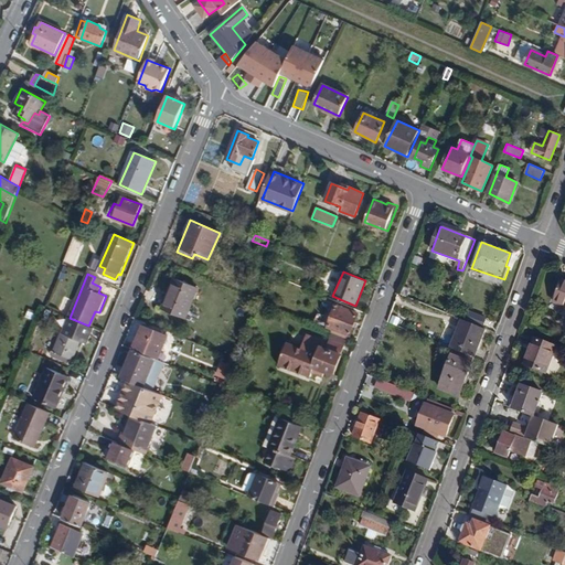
[(92,283),(100,287),(103,280),(95,277),(92,283)]
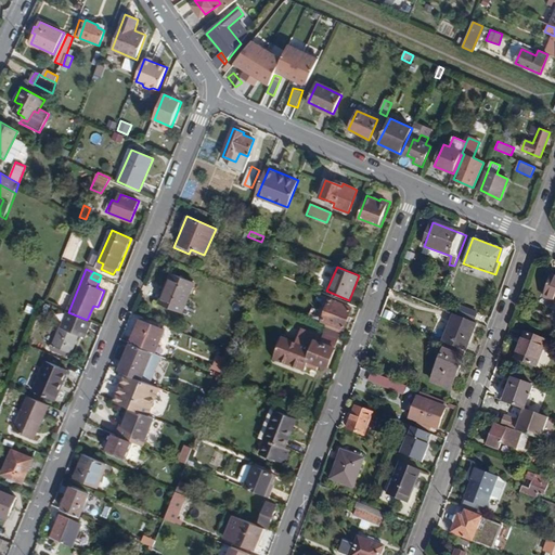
[(159,304),(182,312),(194,284),(171,274),(159,304)]
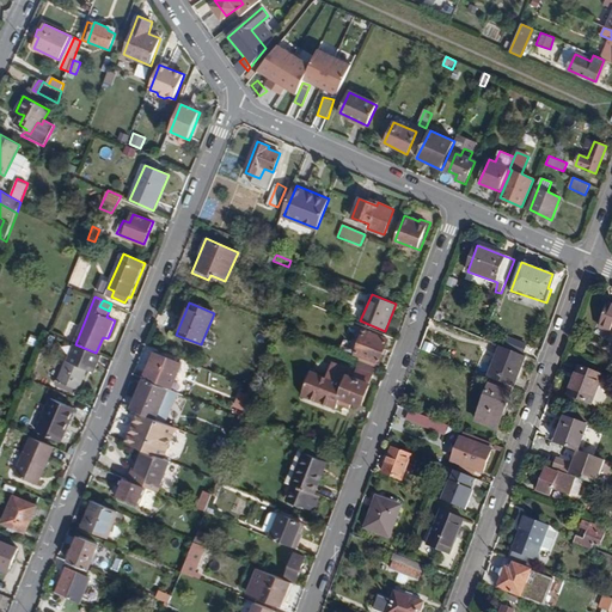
[(601,328),(611,331),(611,305),(610,305),(601,328)]
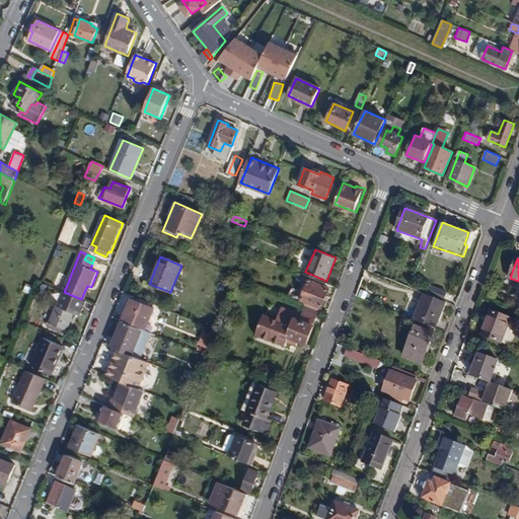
[(301,301),(321,308),(328,288),(308,281),(301,301)]
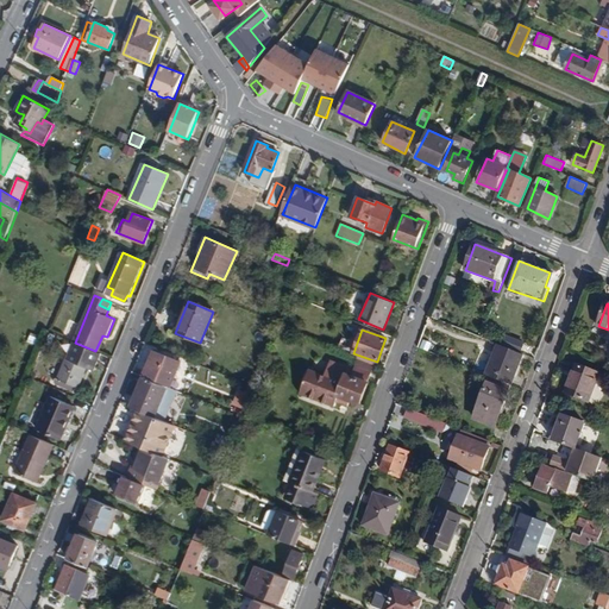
[(95,351),(100,353),(107,337),(102,336),(95,351)]
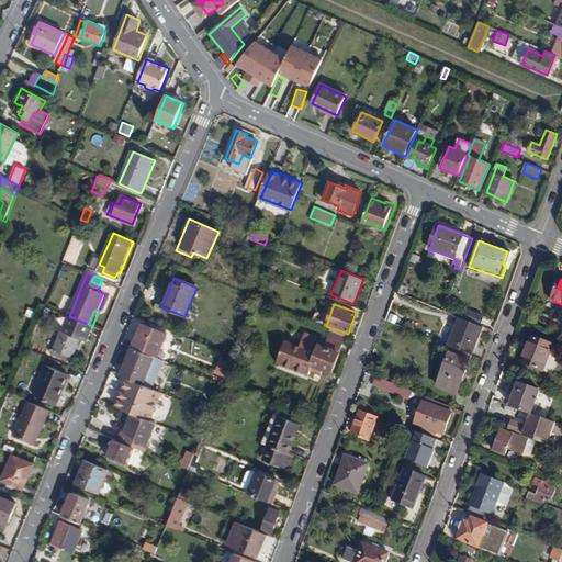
[(462,319),(479,326),(483,316),(467,310),(462,319)]
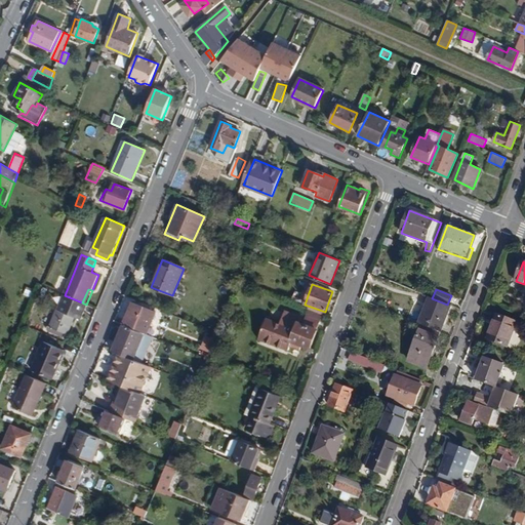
[(74,318),(81,321),(87,306),(86,305),(82,303),(65,295),(63,294),(49,326),(47,326),(46,328),(47,331),(62,337),(64,333),(67,334),(74,318)]
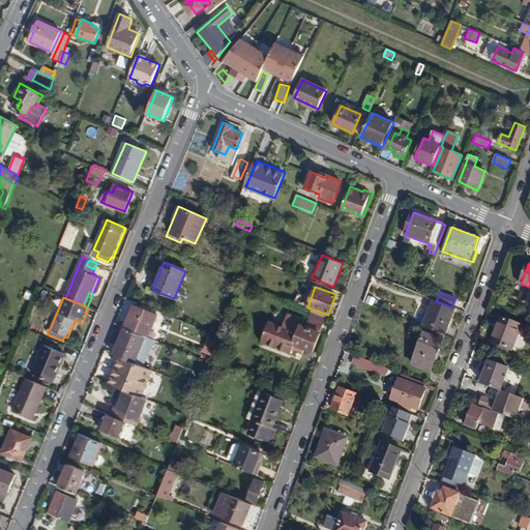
[(427,328),(444,335),(455,308),(451,307),(436,301),(434,300),(422,327),(427,328)]
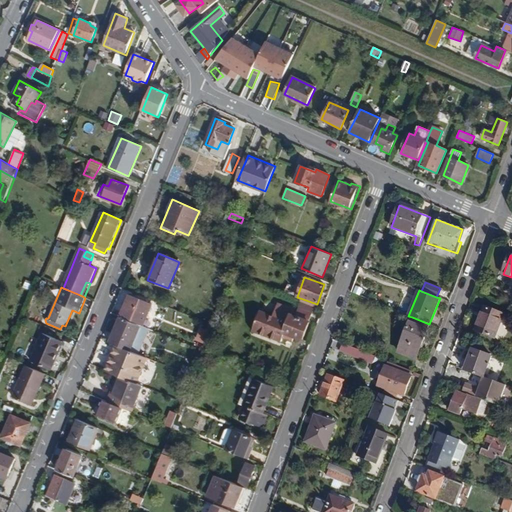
[(122,315),(144,324),(152,305),(130,296),(122,315)]
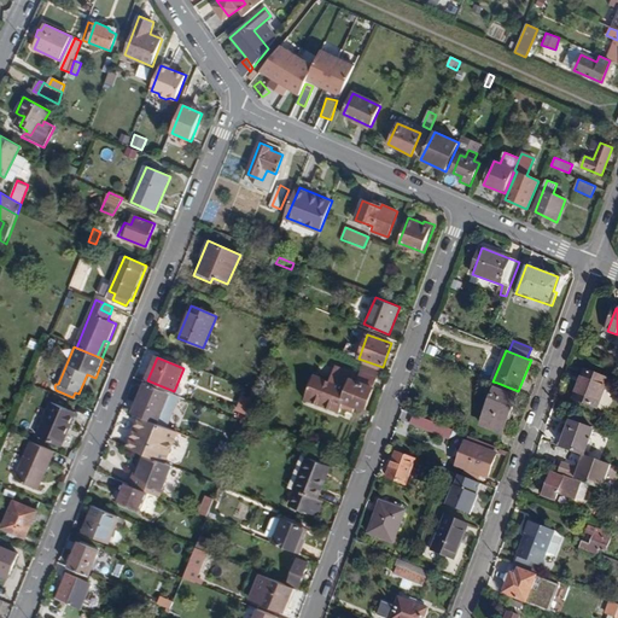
[(362,372),(359,382),(350,379),(353,373),(334,366),(328,380),(312,374),(303,398),(338,410),(340,407),(353,410),(354,406),(365,409),(377,378),(362,372)]
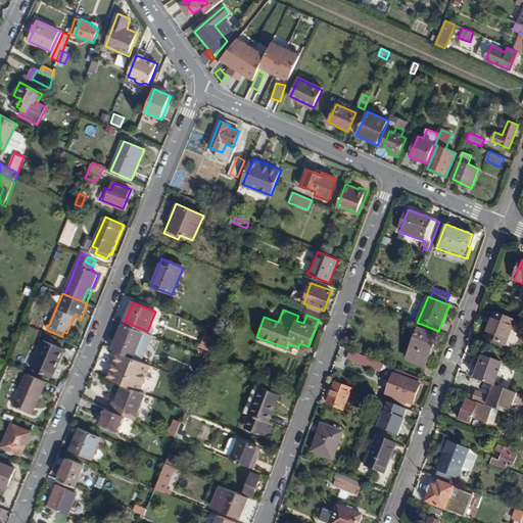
[(486,338),(505,345),(514,322),(495,314),(486,338)]
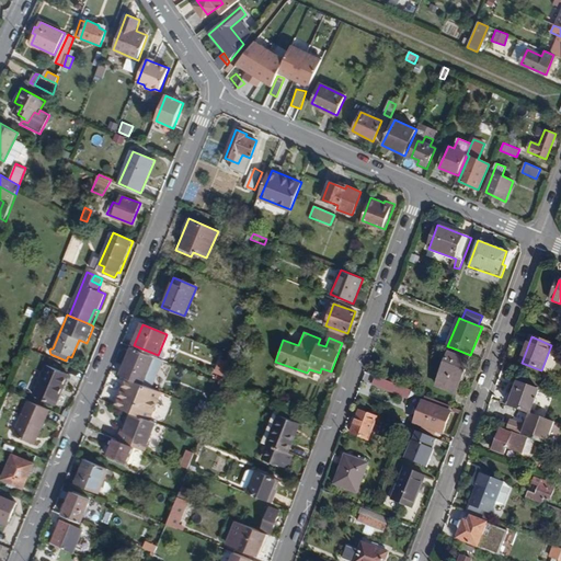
[(129,379),(142,384),(153,356),(133,347),(121,376),(127,378),(129,379)]
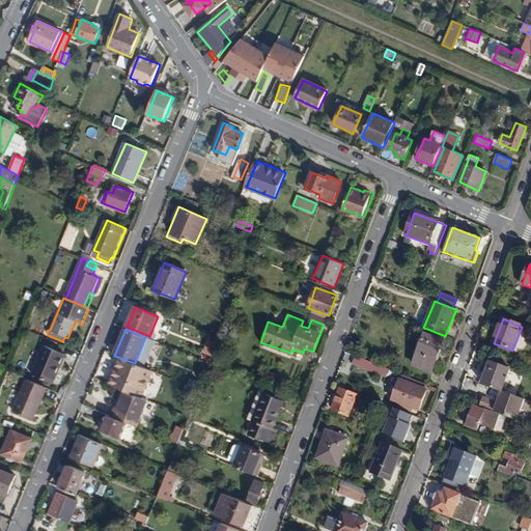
[(439,356),(445,342),(443,341),(445,336),(427,329),(420,348),(439,356)]
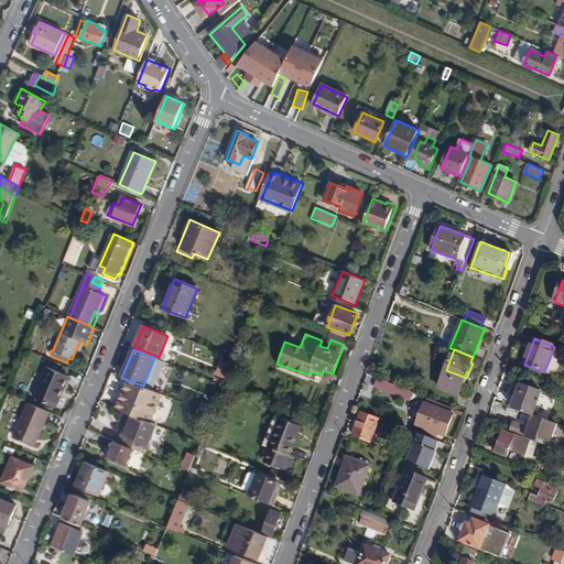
[(215,373),(227,379),(232,365),(220,359),(215,373)]
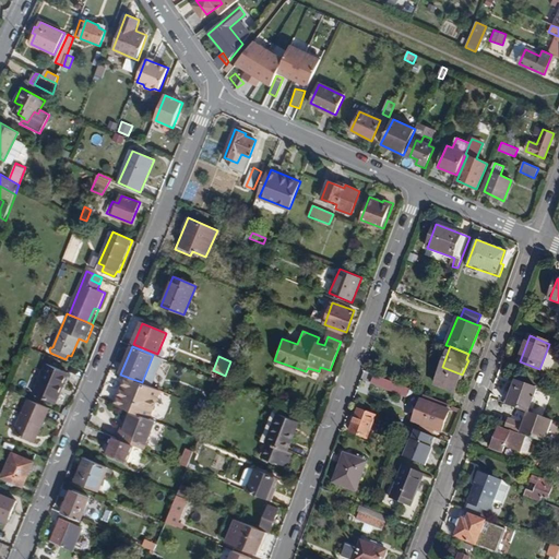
[(34,394),(56,404),(69,373),(47,365),(34,394)]
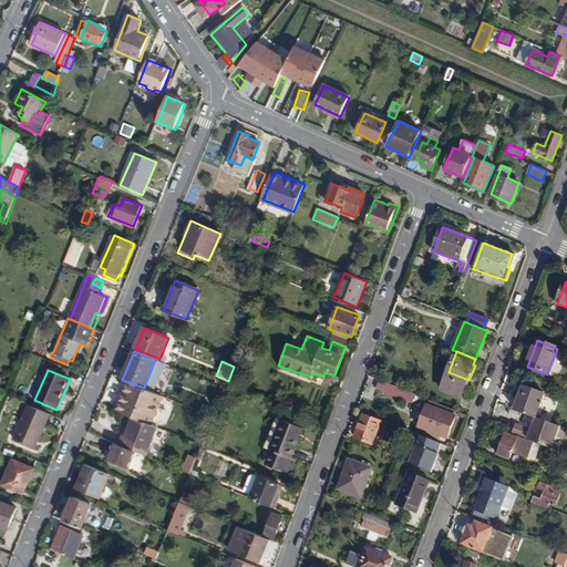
[(441,389),(461,398),(468,380),(449,372),(441,389)]
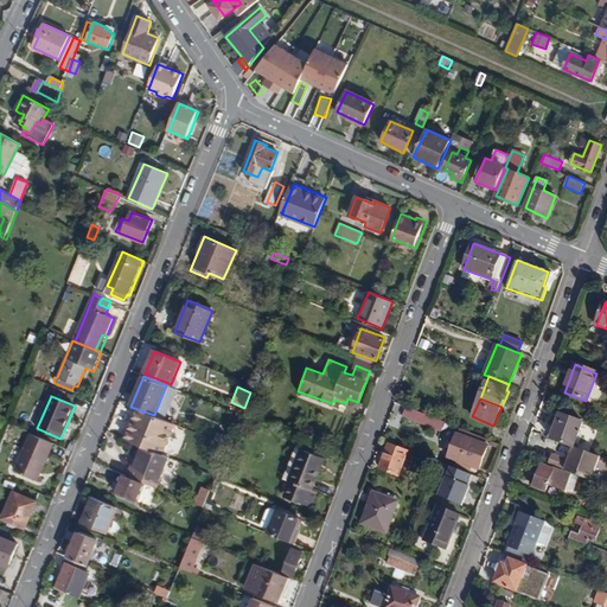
[(441,432),(446,422),(407,407),(403,416),(441,432)]
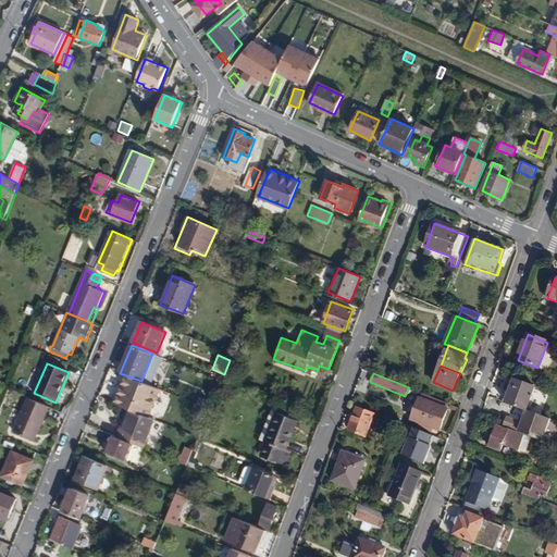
[(131,410),(148,417),(161,390),(141,381),(128,376),(124,387),(122,386),(114,404),(127,409),(131,410)]
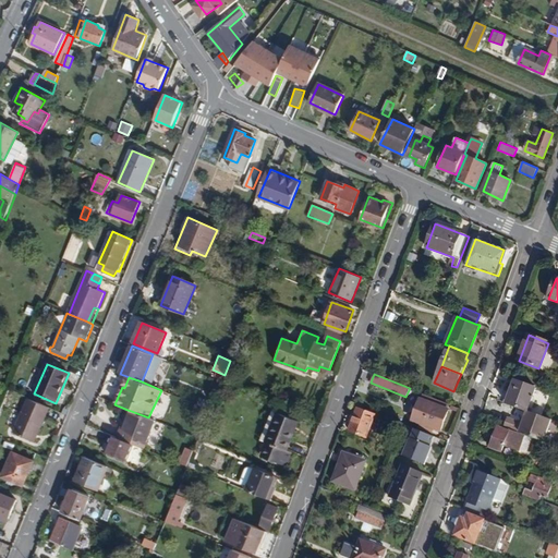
[(502,403),(528,412),(536,389),(514,381),(513,386),(509,385),(502,403)]
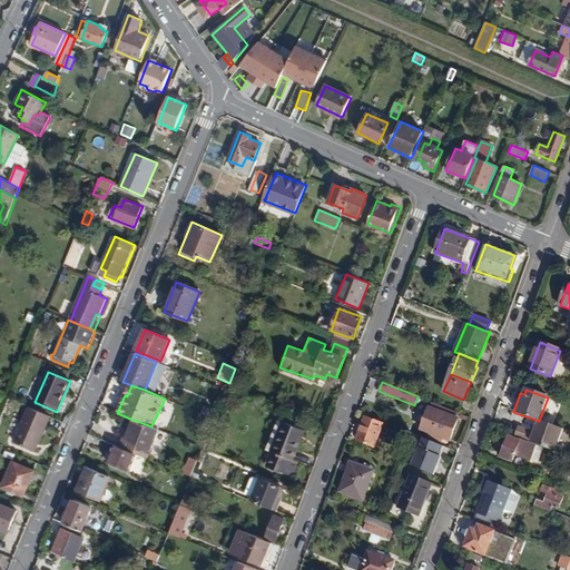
[(443,438),(450,440),(460,418),(458,416),(459,413),(431,402),(421,429),(435,434),(434,439),(441,442),(443,438)]
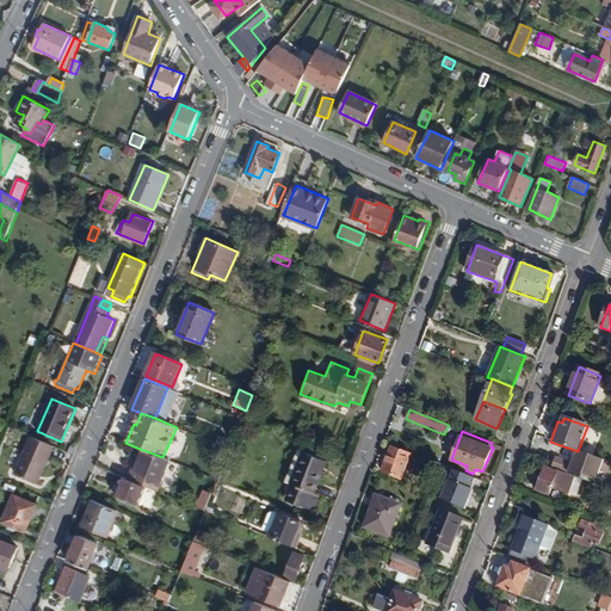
[(230,449),(233,442),(220,437),(217,444),(230,449)]
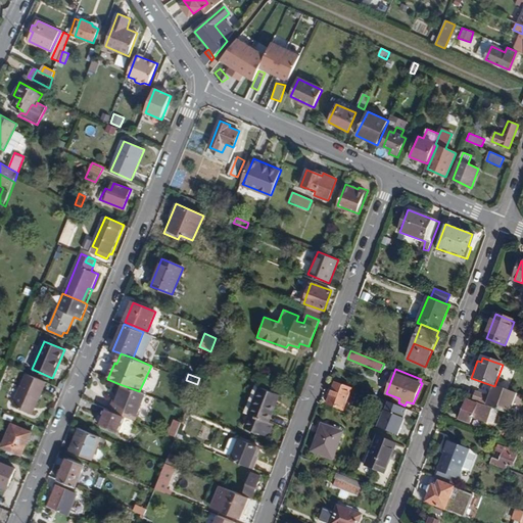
[(35,403),(37,405),(46,385),(26,376),(11,410),(29,417),(35,403)]
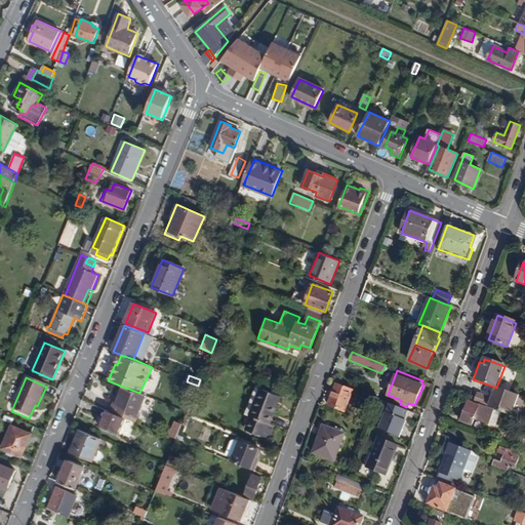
[(183,390),(194,395),(198,386),(187,381),(183,390)]
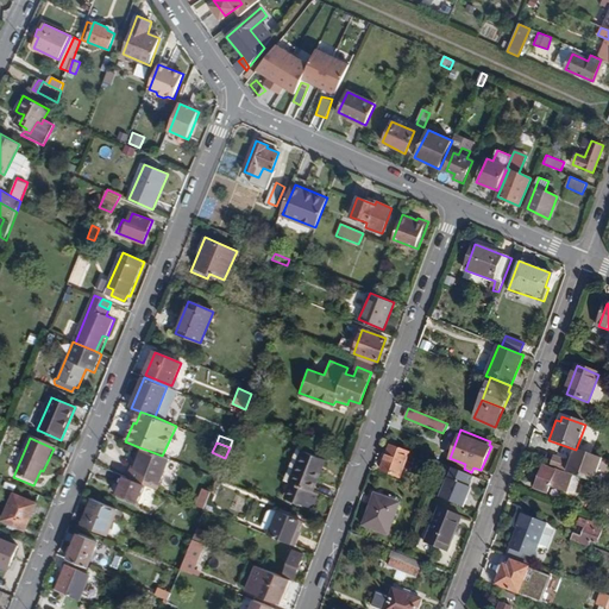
[(414,464),(407,460),(410,453),(391,446),(382,471),(400,478),(405,468),(412,471),(414,464)]
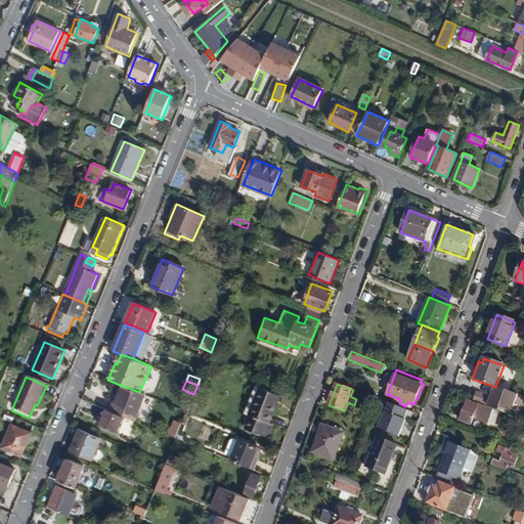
[(113,403),(116,404),(123,386),(120,385),(113,403)]
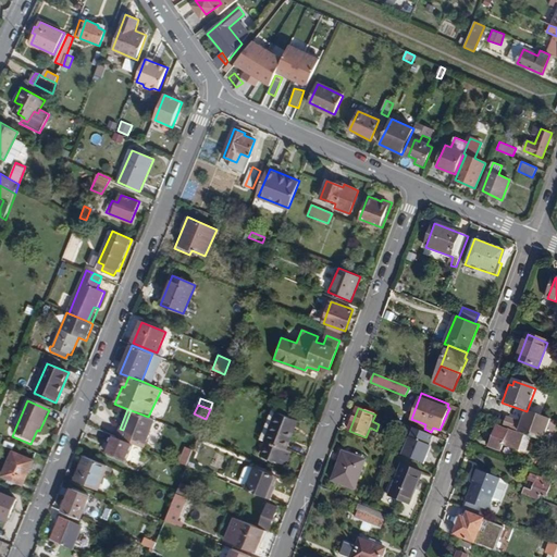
[(143,442),(146,443),(156,420),(148,417),(131,410),(123,430),(120,429),(115,436),(134,444),(140,447),(143,442)]
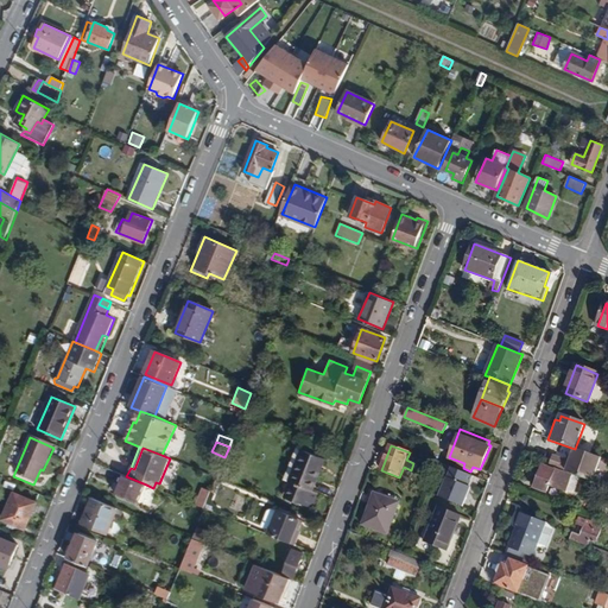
[(602,458),(575,449),(572,457),(570,462),(567,461),(553,456),(550,467),(556,469),(581,479),(593,483),(602,458)]
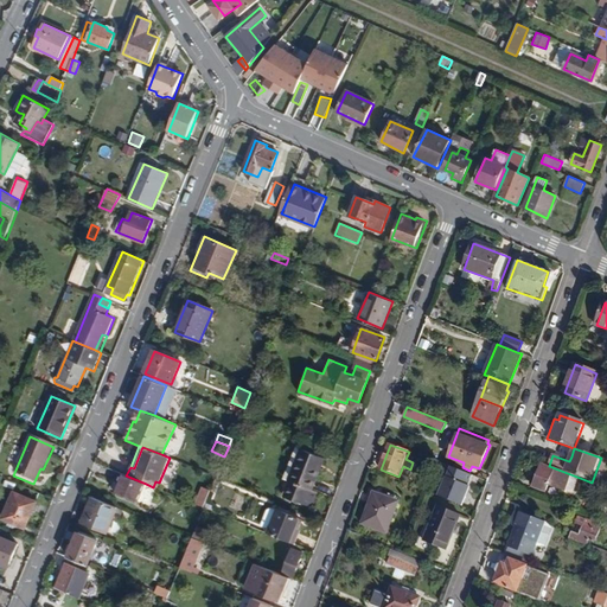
[(318,493),(311,491),(324,458),(302,449),(288,483),(291,484),(285,497),(312,509),(318,493)]
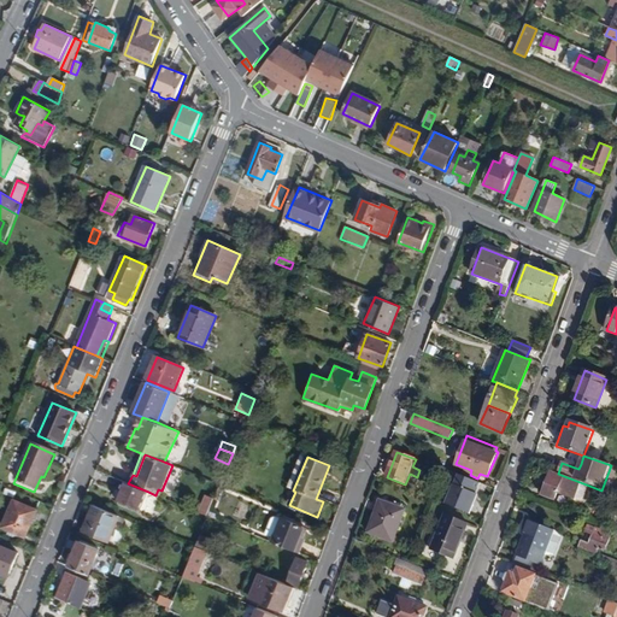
[(221,483),(227,487),(233,472),(225,470),(221,483)]
